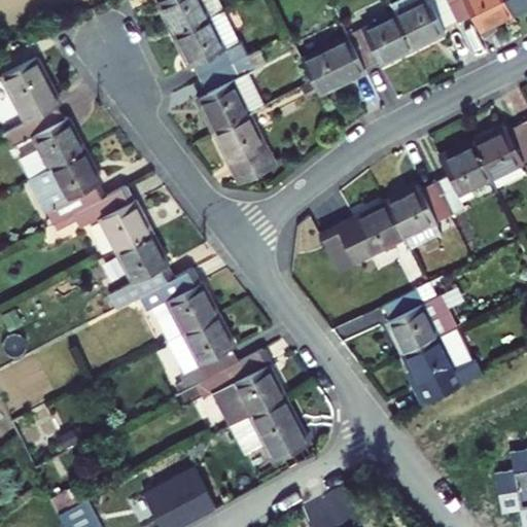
[(216,0),(156,0),(173,32),(221,9),(216,0)]
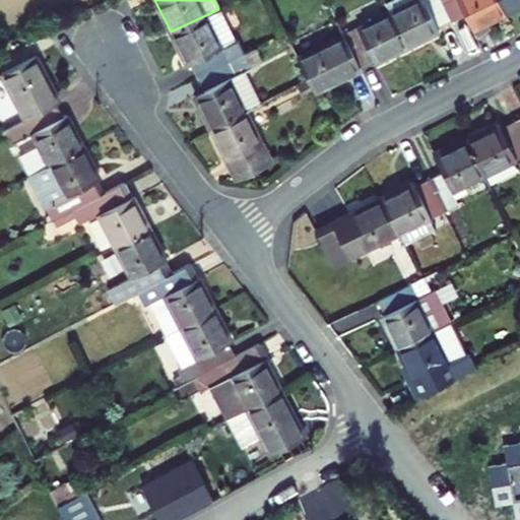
[(451,20),(441,0),(389,0),(386,2),(389,10),(407,45),(439,29),(438,26),(451,20)]
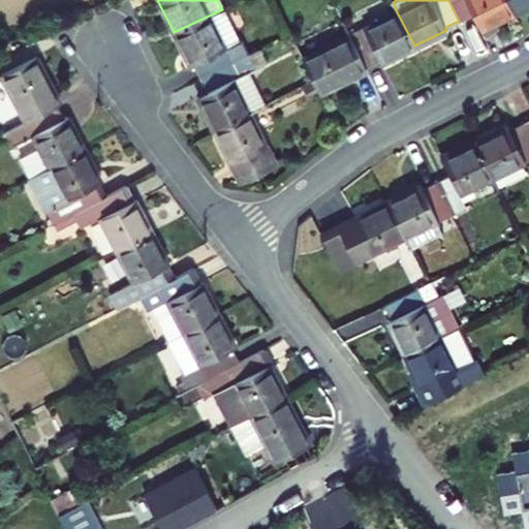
[(507,0),(448,0),(459,21),(473,13),(481,29),(514,13),(507,0)]
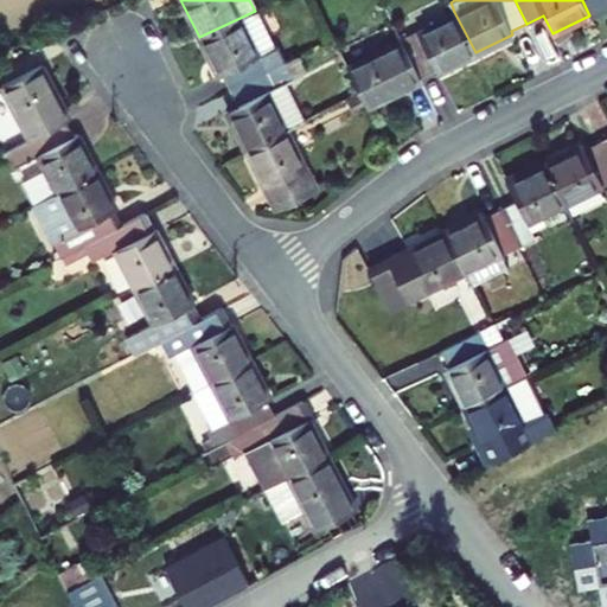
[(606,0),(582,0),(589,16),(606,5),(606,0)]
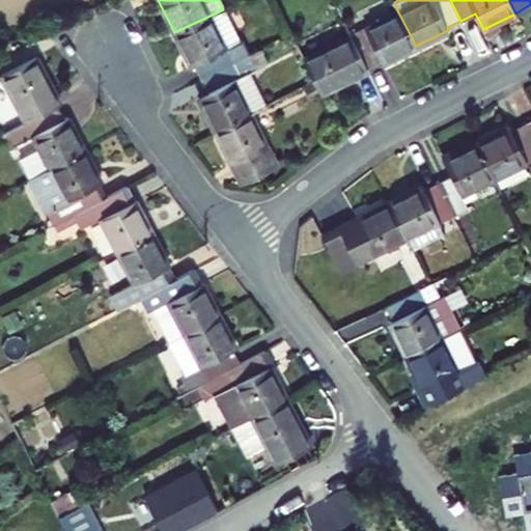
[(223,9),(174,32),(189,65),(193,63),(199,78),(246,56),(223,9)]
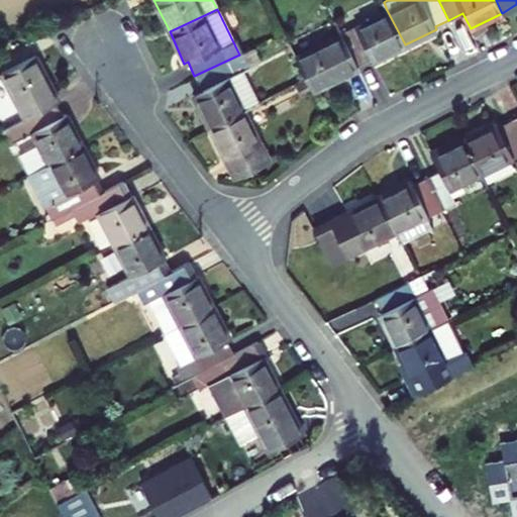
[(387,10),(342,33),(359,68),(405,44),(387,10)]
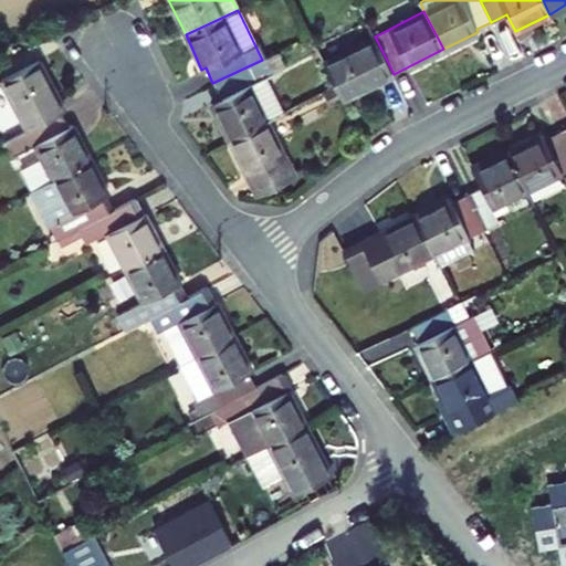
[(339,101),(394,74),(375,37),(321,62),(334,87),(339,101)]
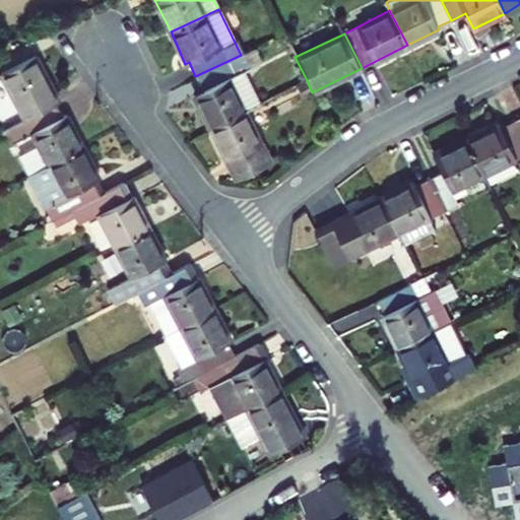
[(241,55),(195,76),(202,90),(193,94),(208,127),(245,110),(259,102),(244,69),(251,66),(246,52),(241,55)]
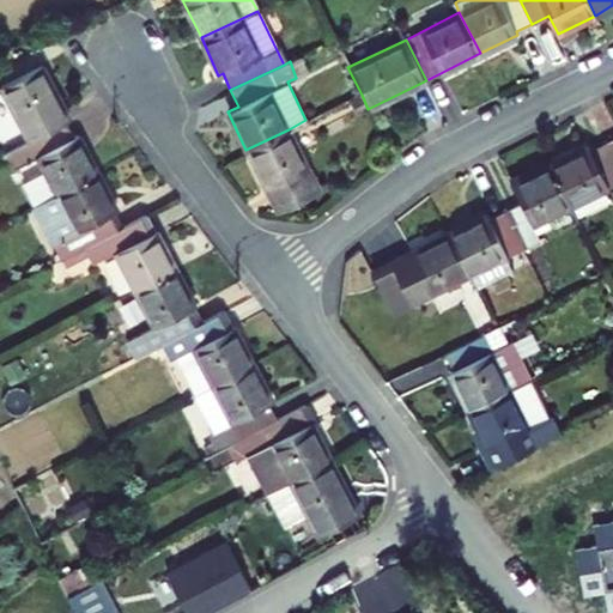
[(1,86),(30,140),(66,121),(70,119),(42,65),(1,86)]
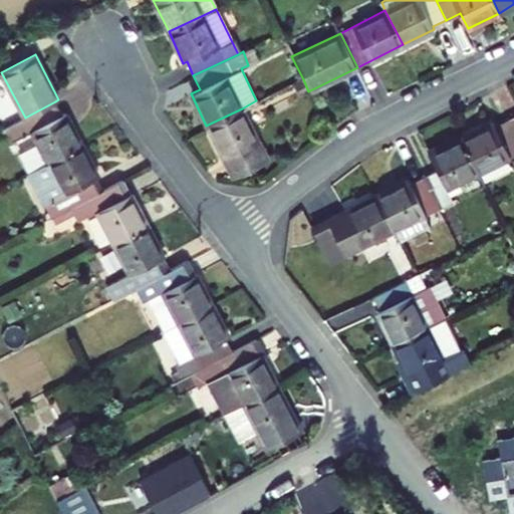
[(63,114),(55,101),(25,117),(5,127),(11,142),(31,132),(37,143),(48,163),(81,145),(65,113),(63,114)]
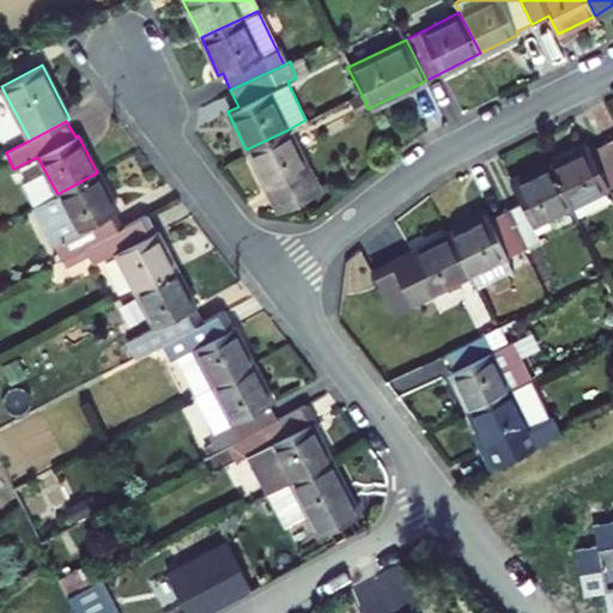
[(612,128),(595,138),(612,175),(612,128)]
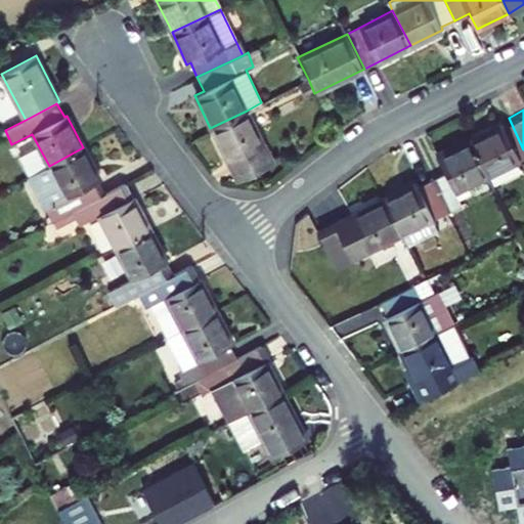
[(269,158),(247,111),(210,128),(234,174),(269,158)]
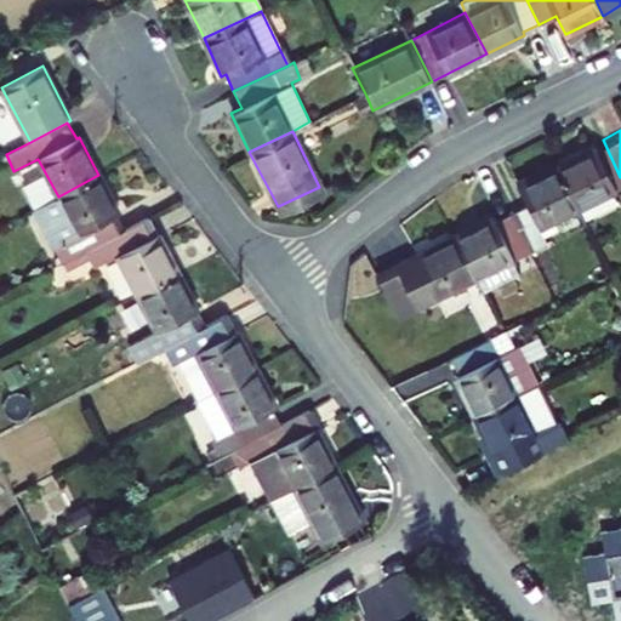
[(620,184),(620,177),(603,140),(543,167),(565,211),(620,184)]
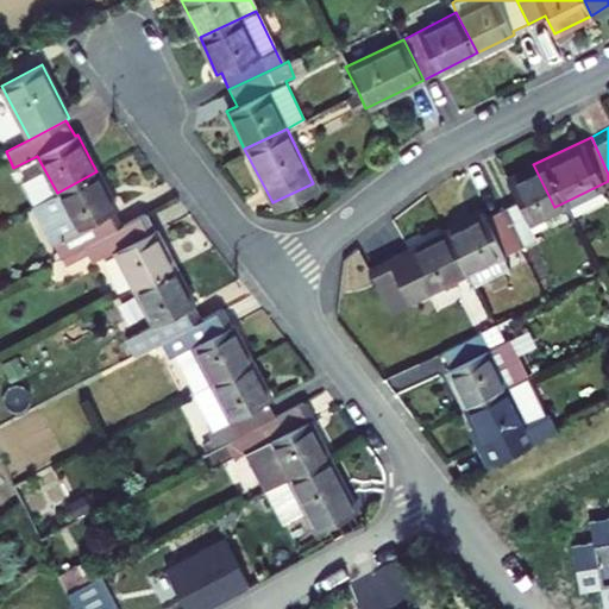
[(493,207),(513,250),(529,242),(521,224),(554,207),(533,164),(500,181),(509,199),(493,207)]
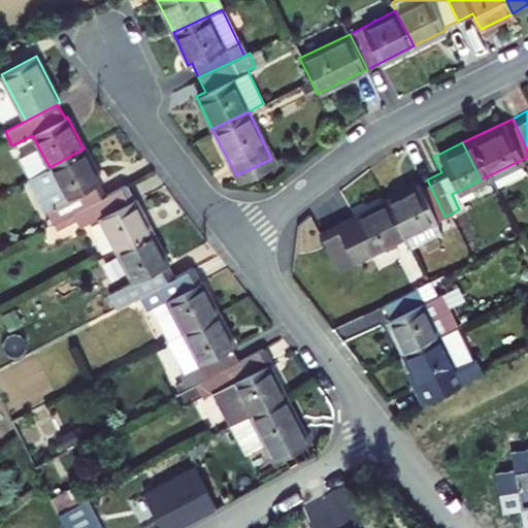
[(29,177),(50,167),(38,146),(19,158),(29,177)]
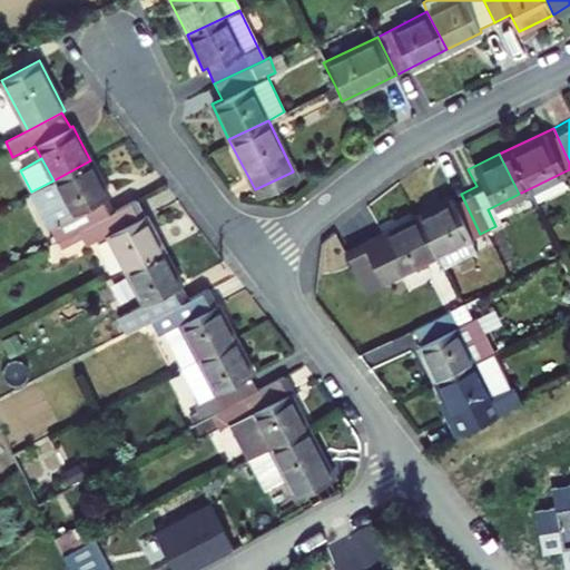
[(109,195),(90,160),(53,180),(31,192),(57,242),(79,231),(114,212),(106,197),(109,195)]
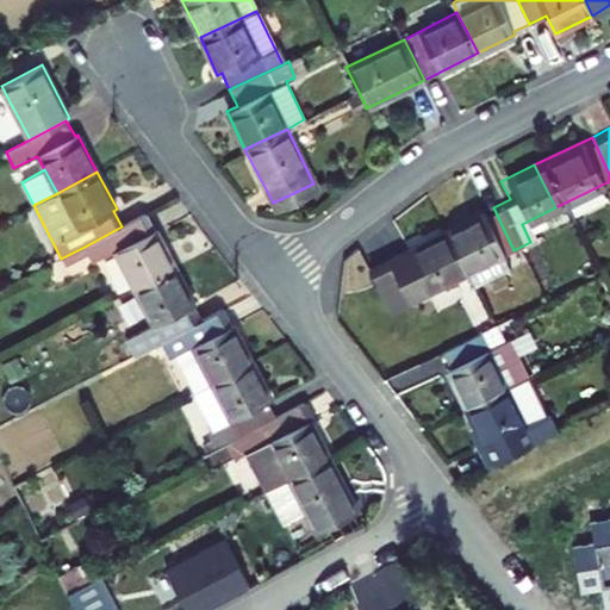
[(514,250),(493,207),(439,234),(460,278),(468,294),(509,275),(500,256),(514,250)]
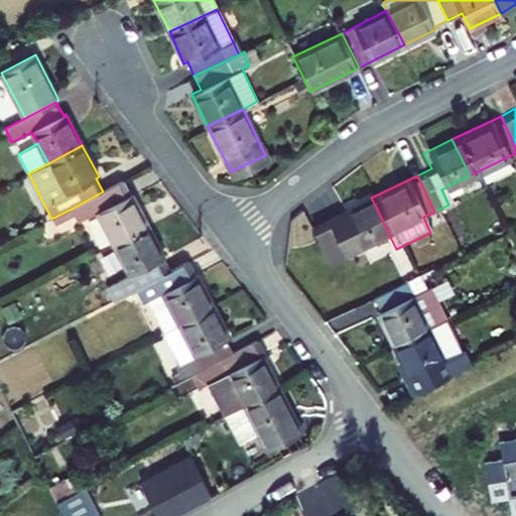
[(97,213),(114,244),(147,226),(124,181),(103,191),(72,209),(80,220),(97,213)]
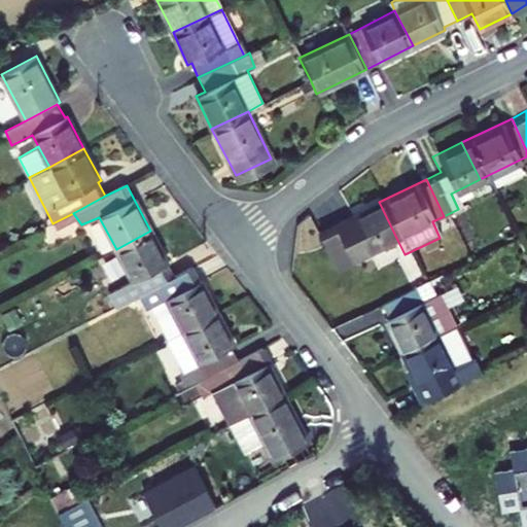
[(328,226),(329,229),(346,262),(347,265),(397,240),(379,202),(328,226)]
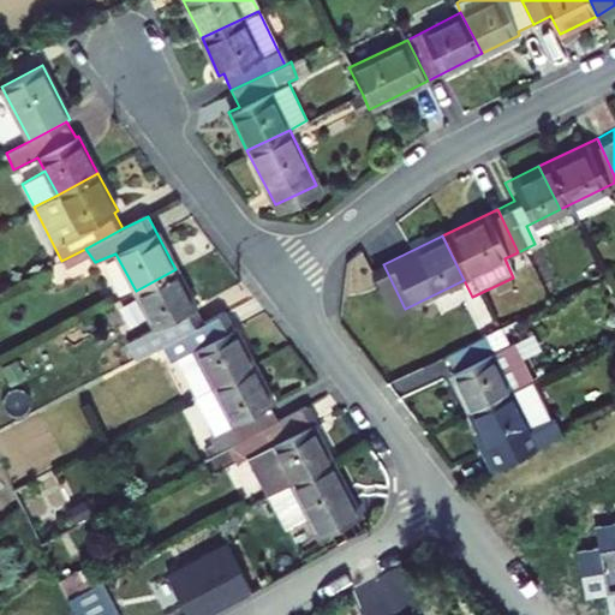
[(387,317),(405,309),(404,306),(384,267),(383,264),(365,273),(387,317)]
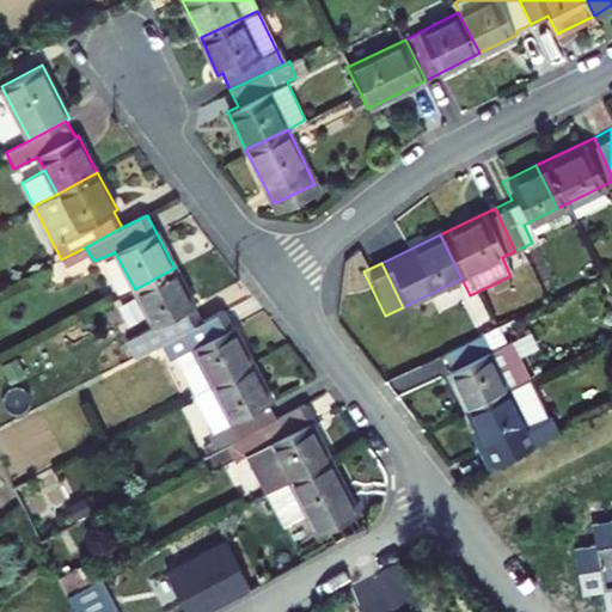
[(161,343),(201,322),(193,307),(195,306),(175,268),(135,289),(153,328),(127,342),(134,357),(161,343)]
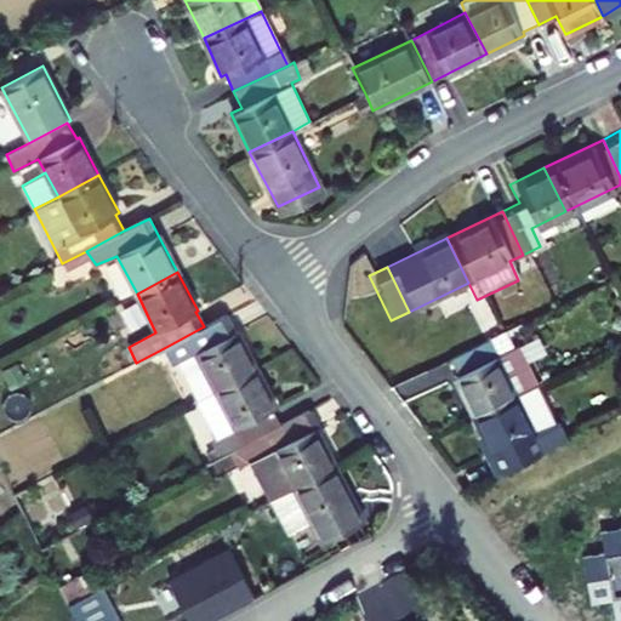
[(197,400),(258,368),(238,331),(235,331),(227,317),(204,326),(164,348),(171,364),(177,362),(197,400)]
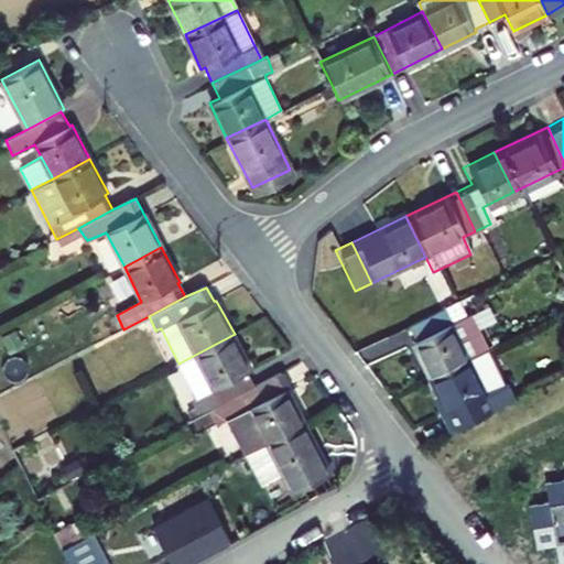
[(449,325),(442,308),(402,328),(427,381),(467,361),(487,351),(469,314),(449,325)]
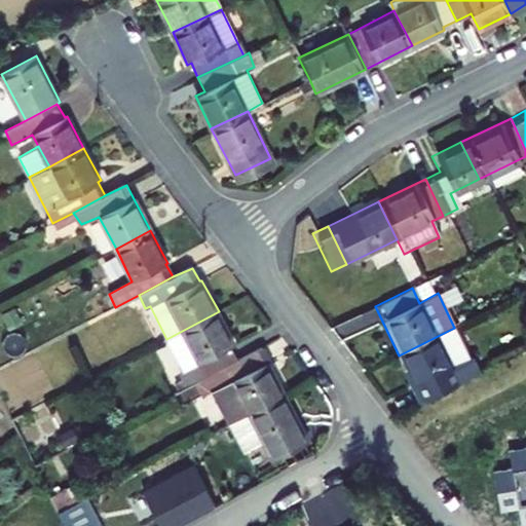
[(191,384),(245,358),(219,311),(166,339),(191,384)]
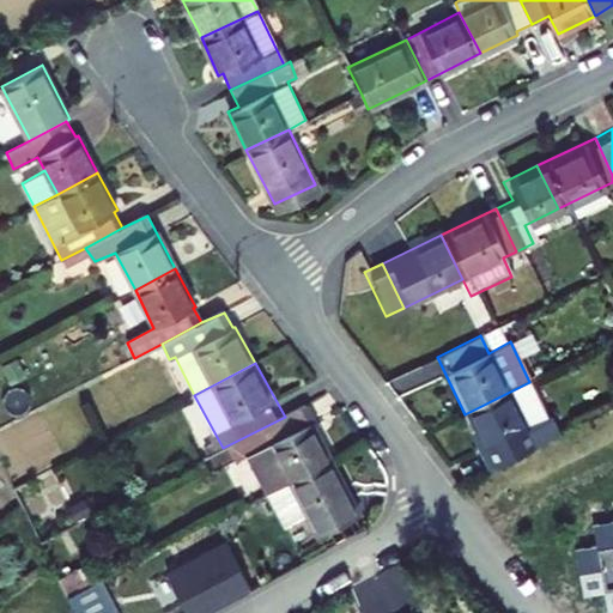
[(529,382),(508,393),(527,432),(551,420),(532,381),(529,382)]
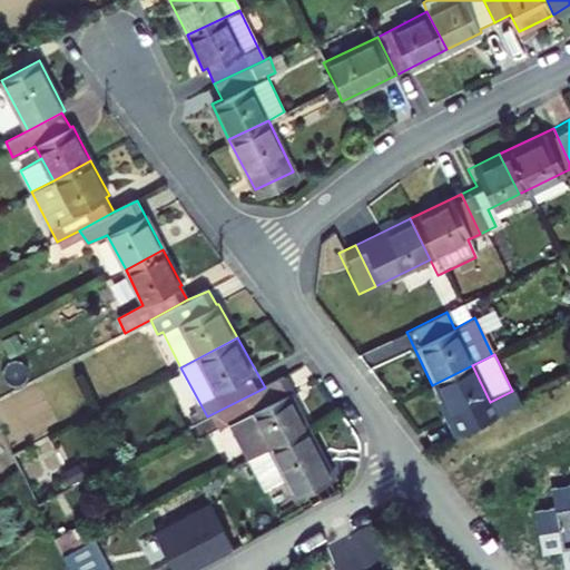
[(472,365),(432,385),(459,438),(520,406),(512,391),(490,402),(472,365)]
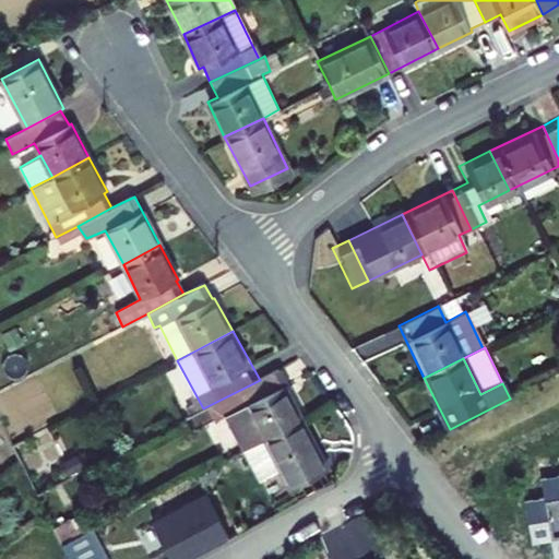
[(280,369),(260,380),(203,408),(210,406),(216,420),(225,417),(244,455),(308,423),(287,389),(289,387),(280,369)]
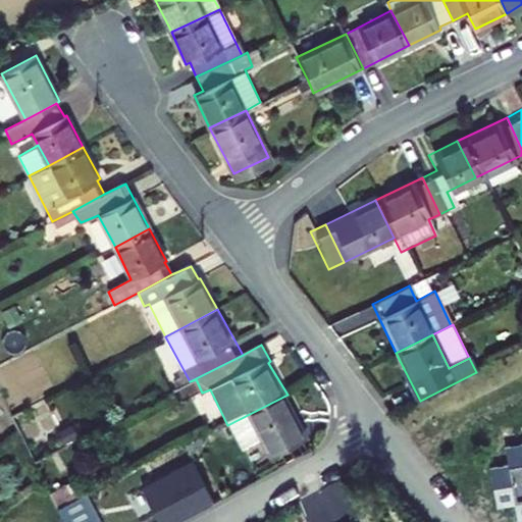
[(288,395),(227,425),(241,450),(262,439),(271,455),(308,436),(288,395)]
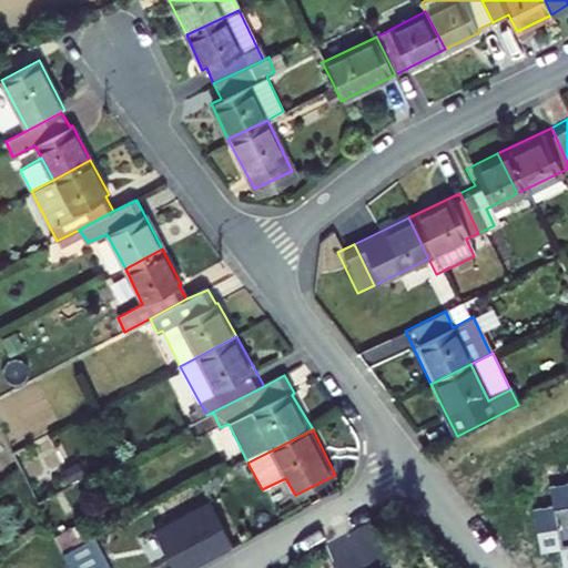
[(567,487),(550,492),(555,510),(536,514),(545,559),(561,556),(564,567),(565,567),(567,567),(567,487)]
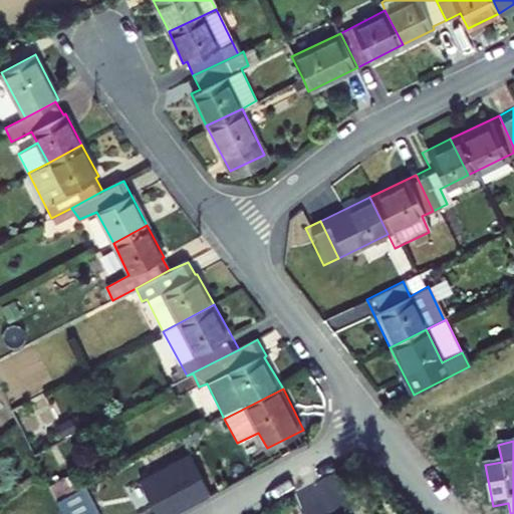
[(188,450),(138,476),(157,513),(167,513),(210,492),(188,450)]
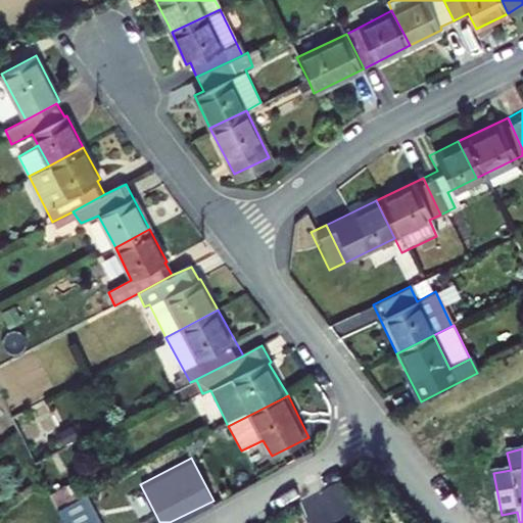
[(57,510),(63,522),(99,522),(86,496),(57,510)]
